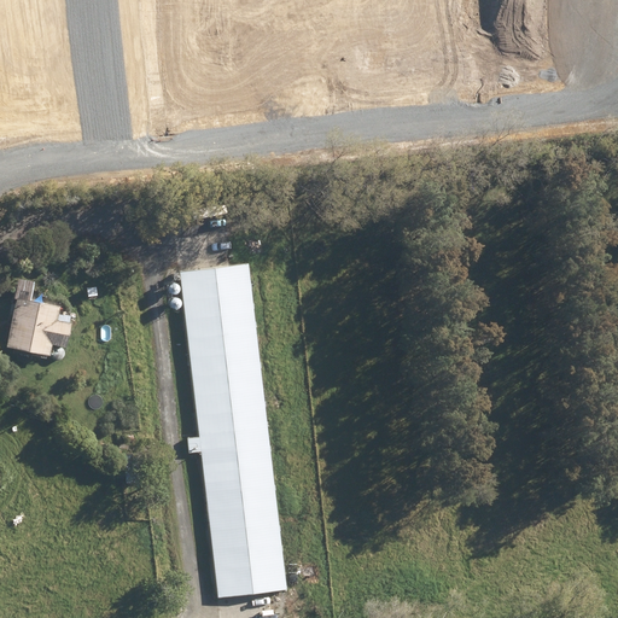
[(202,452),(219,598),(287,589),(249,262),(180,270),(199,437),(187,438),(188,453),(202,452)]
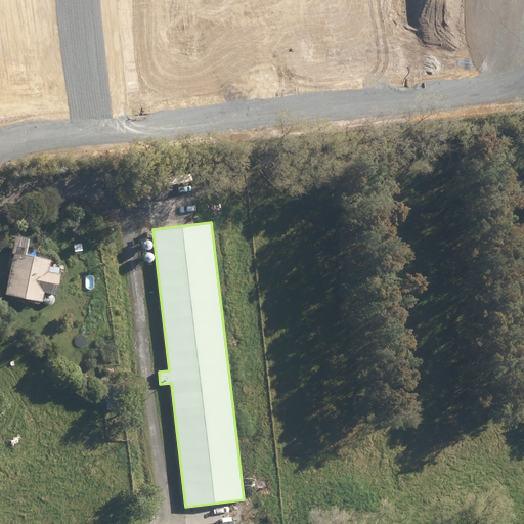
[(11,302),(27,305),(28,301),(39,303),(40,299),(42,300),(44,290),(56,293),(60,271),(58,271),(59,266),(49,264),(50,257),(13,250),(12,259),(10,259),(8,265),(11,266),(5,293),(13,295),(11,302)]
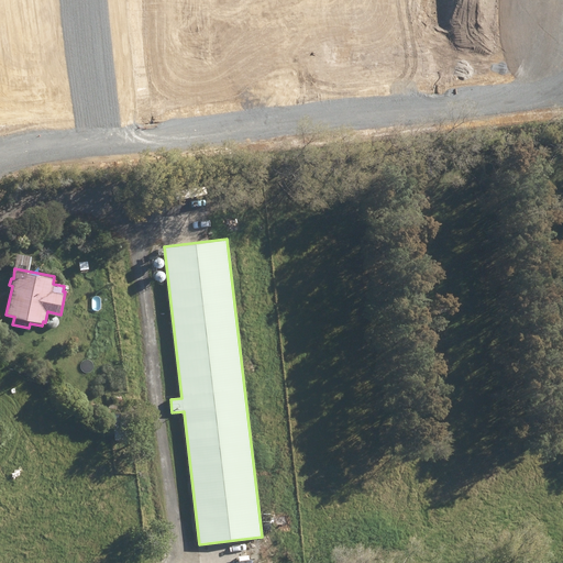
[(18,338),(11,335),(7,353),(13,354),(18,338)]
